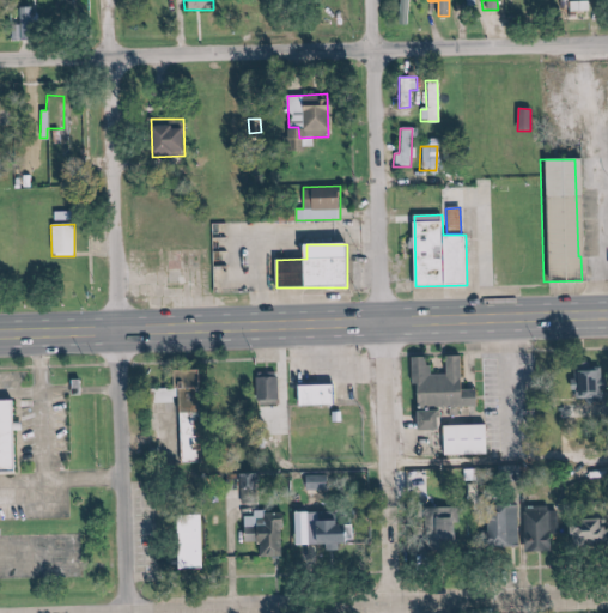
[(397,356),(397,383),(403,383),(406,429),(431,429),(429,413),(437,413),(437,420),(444,420),(445,413),(464,412),(463,388),(451,388),(448,353),(431,353),(432,371),(417,370),(414,354),(397,356)]
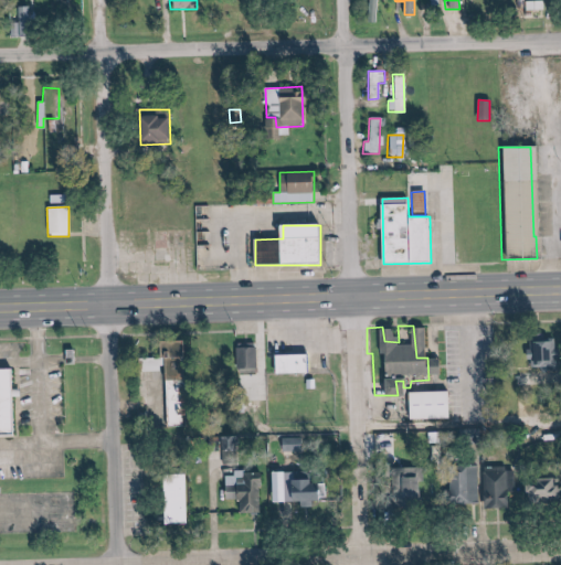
[(554,340),(528,339),(526,365),(553,366),(554,340)]
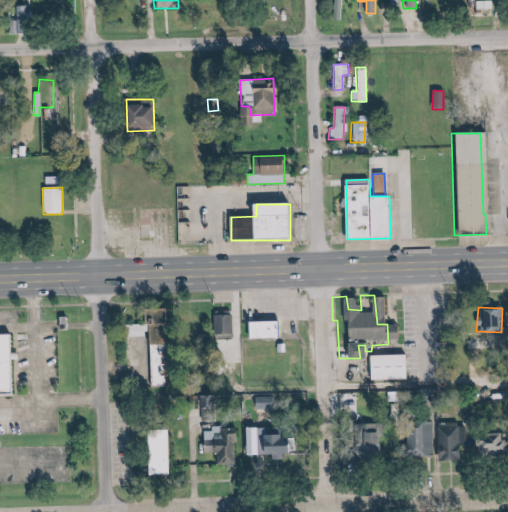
[(148,309),(151,386),(168,386),(166,308),(148,309)]
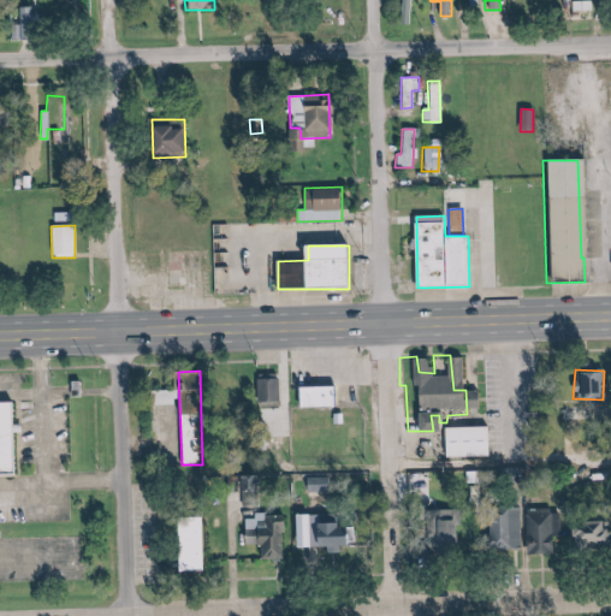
[(257,407),(279,406),(278,375),(256,375),(257,407)]
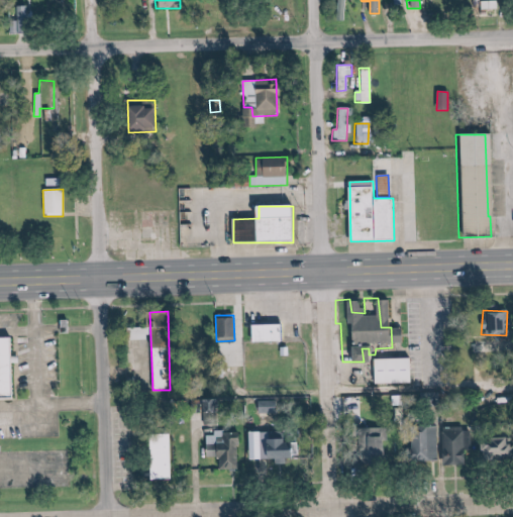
[(281,323),(252,324),(252,341),(281,341),(281,323)]
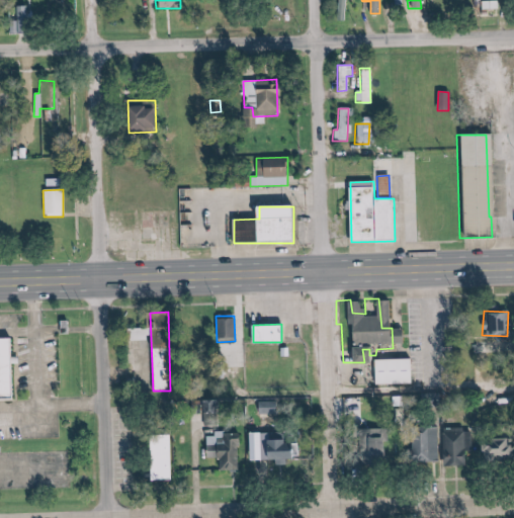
[(146,328),(130,328),(130,340),(146,340),(146,328)]
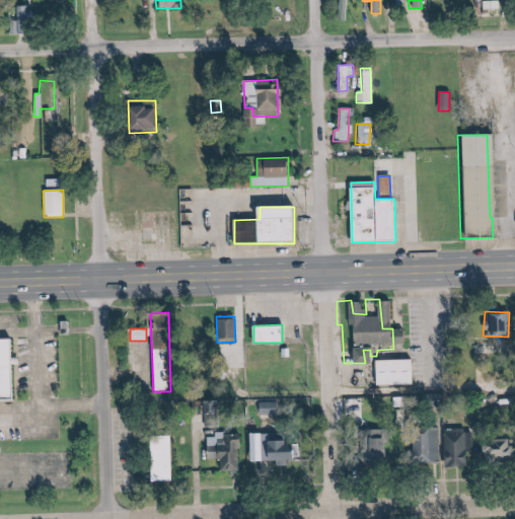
[(0,397),(12,397),(12,339),(0,339),(0,397)]
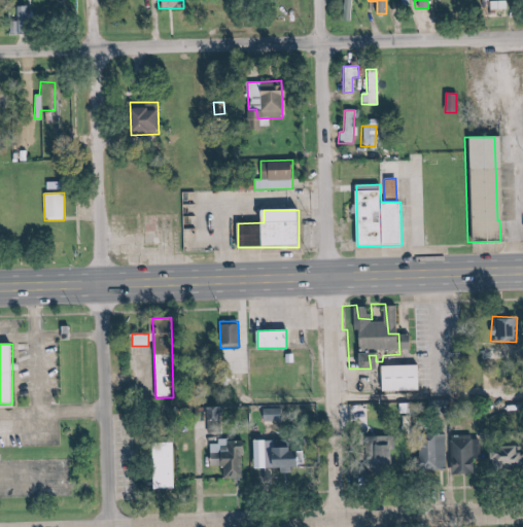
[(374,366),(375,391),(412,390),(411,365),(374,366)]
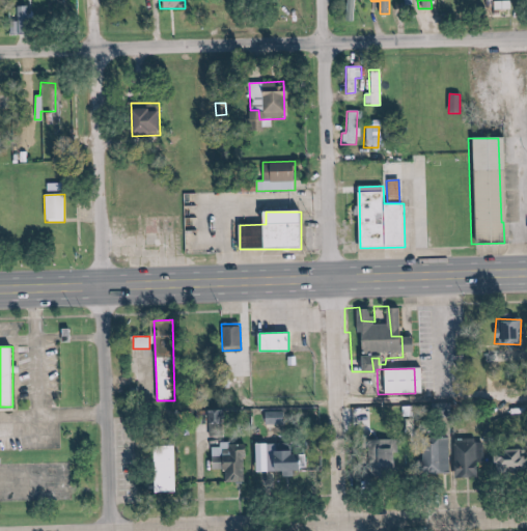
[(365,408),(351,408),(351,426),(366,426),(365,408)]
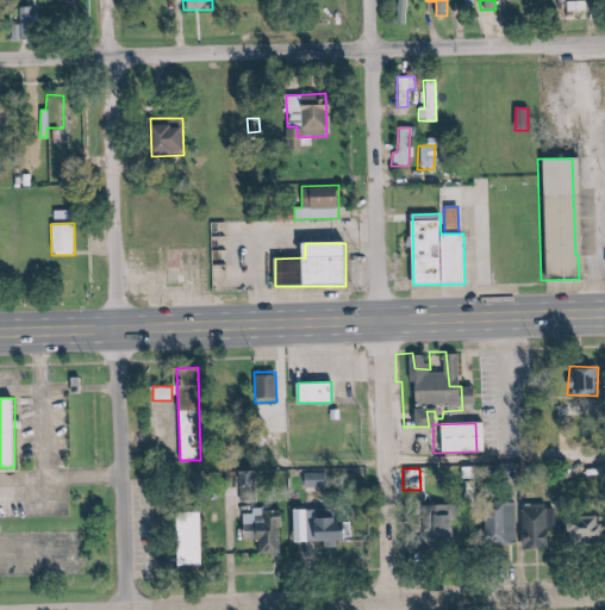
[(304,487),(323,489),(324,473),(305,472),(304,487)]
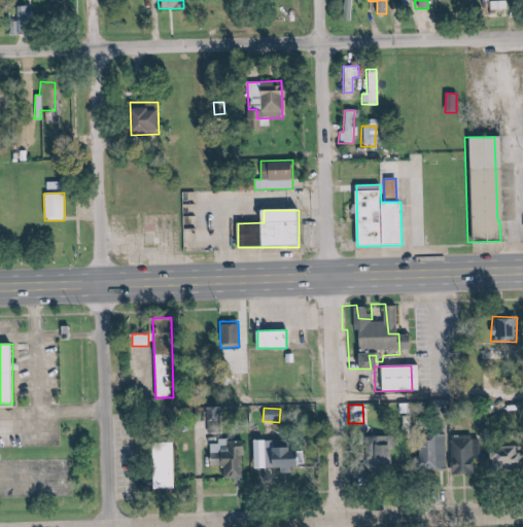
[(444,434),(420,435),(421,469),(445,469),(444,434)]
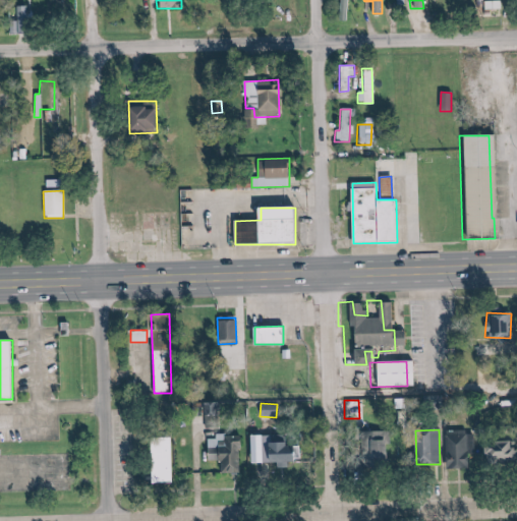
[(445,468),(471,467),(470,429),(444,430),(445,468)]
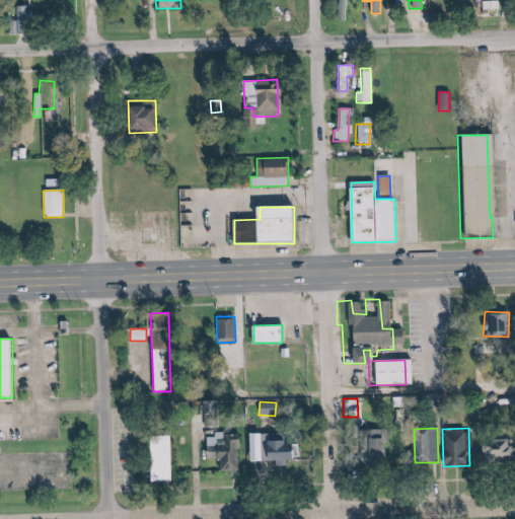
[(371,461),(386,460),(385,429),(370,429),(371,461)]
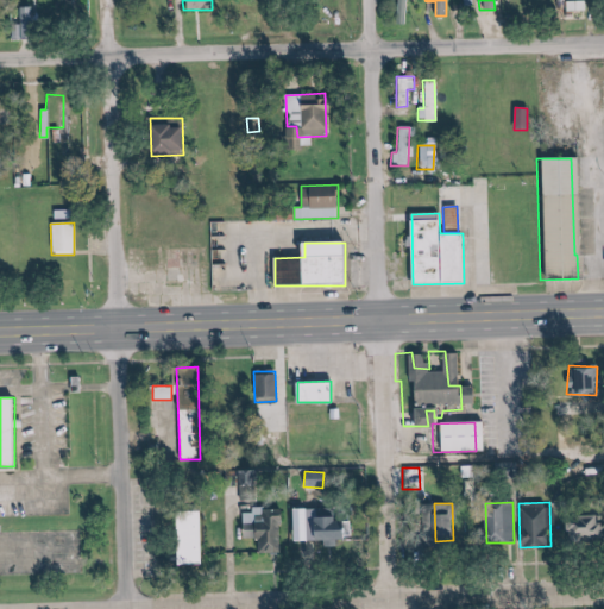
[(257,553),(283,553),(282,508),(251,509),(251,513),(241,513),(241,539),(257,538),(257,553)]
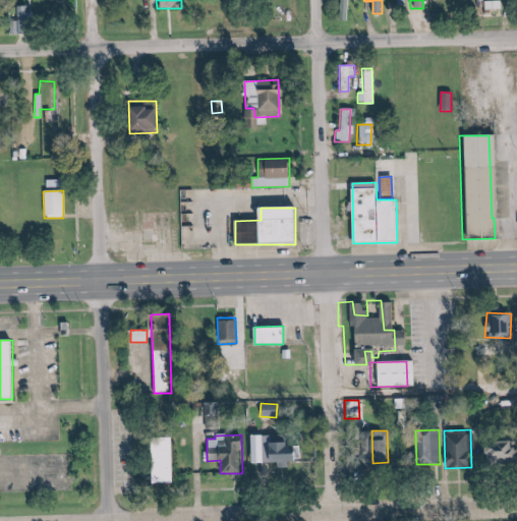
[(251,435),(251,461),(279,461),(279,462),(298,462),(298,444),(283,444),(283,435),(251,435)]
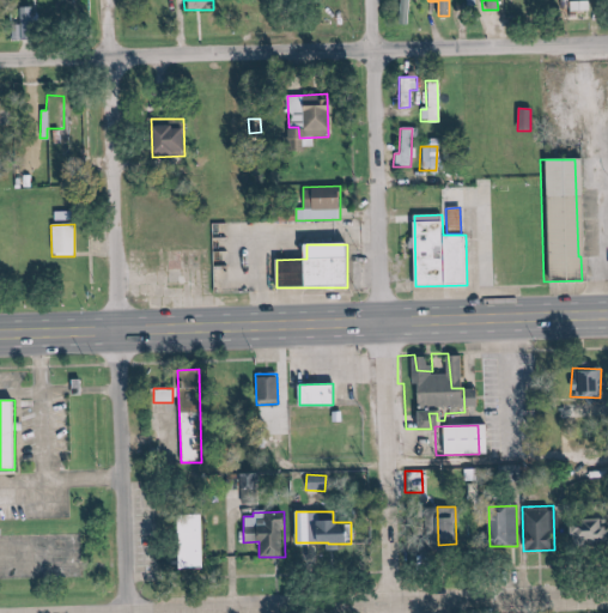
[(177,515),(178,569),(201,568),(200,514),(177,515)]
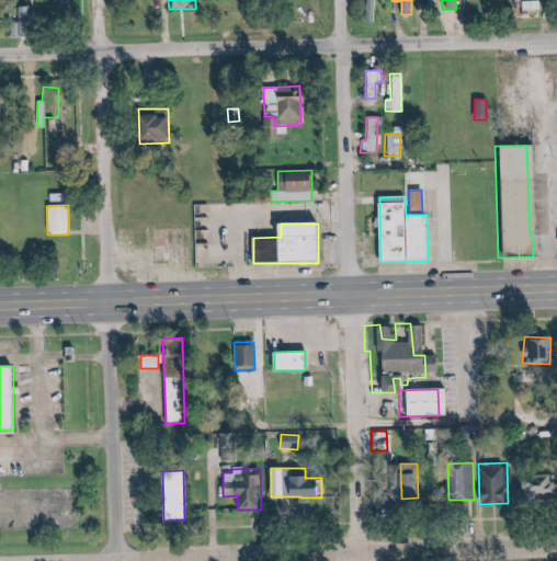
[(521,496),(556,499),(556,472),(522,470),(521,496)]
